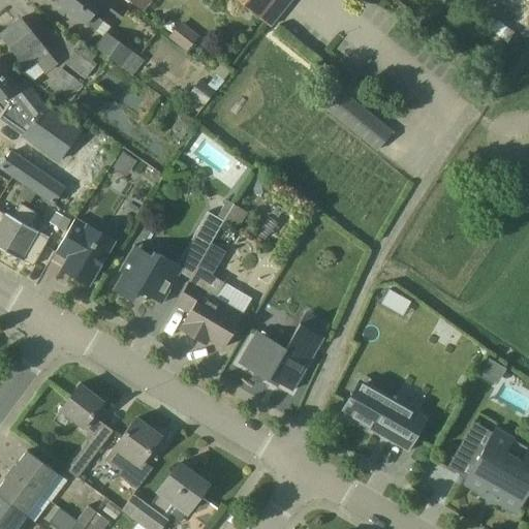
[(113,0),(102,0),(101,2),(97,0),(60,0),(58,4),(96,32),(103,22),(94,14),(101,5),(121,20),(127,10),(113,0)]
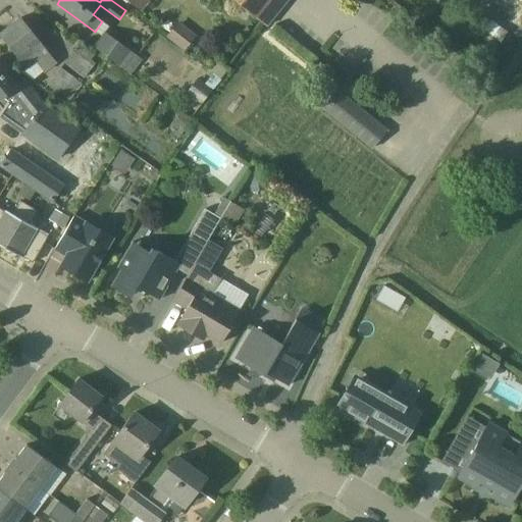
[(233,0),(263,23),(267,27),(289,0),(233,0)]
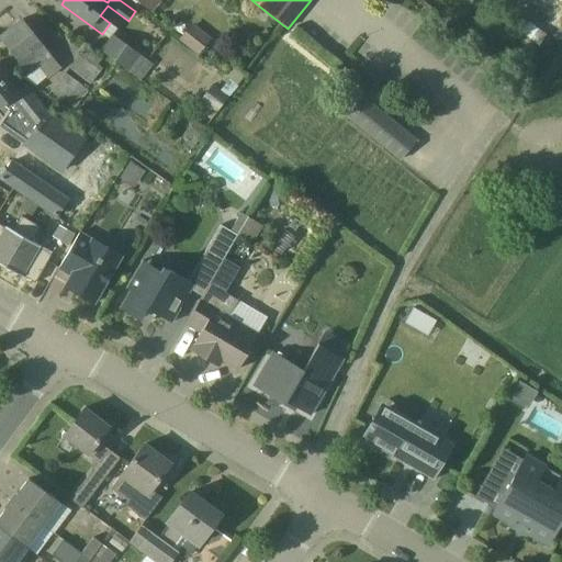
[(47,78),(59,68),(22,20),(0,37),(27,74),(38,66),(47,78)]
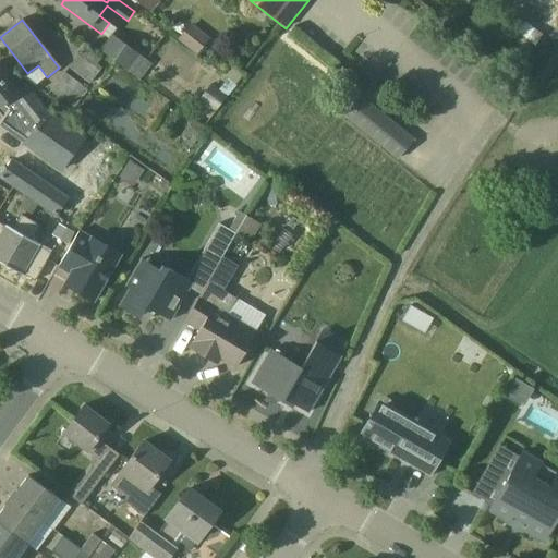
[(197,55),(209,39),(191,25),(179,40),(197,55)]
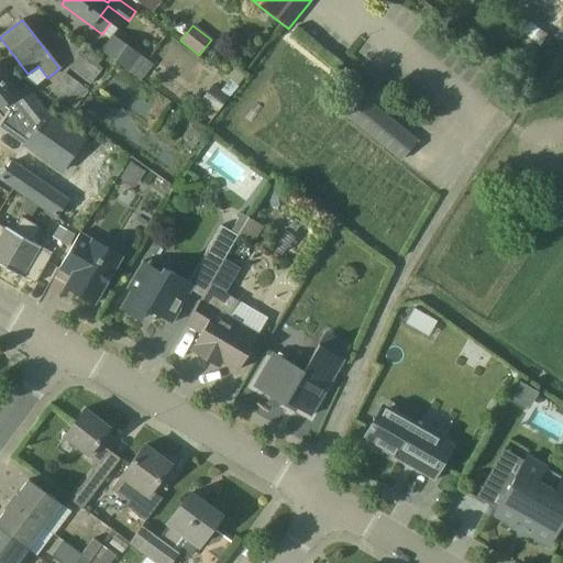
[(102,52),(129,72),(142,80),(153,65),(141,55),(114,35),(102,52)]
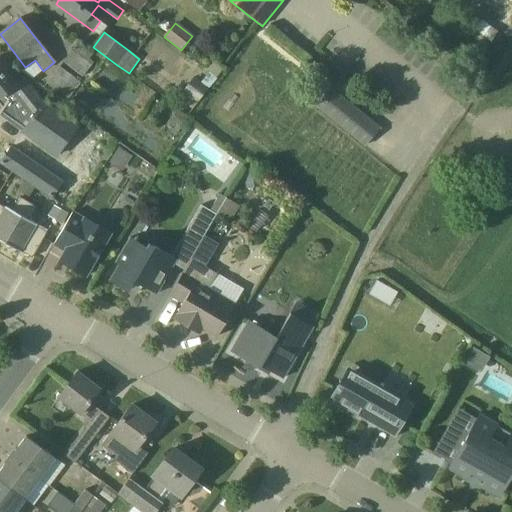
[(94,63),(74,48),(63,62),(83,77),(94,63)]
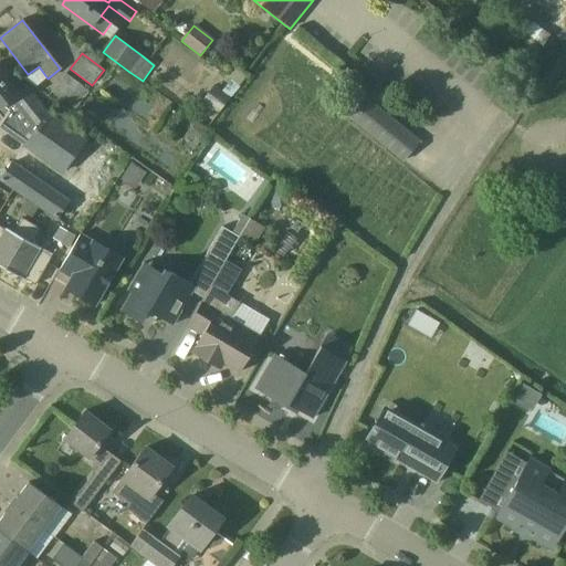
[(226,75),(231,80),(239,86),(248,75),(233,64),(226,75)]
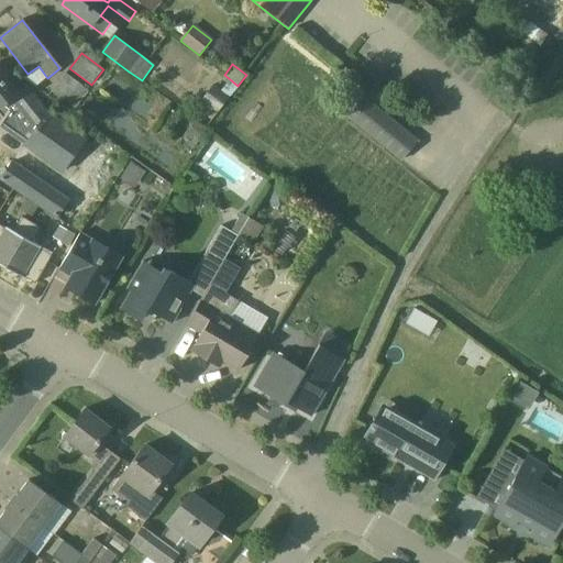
[(101,84),(148,125),(161,112),(113,69),(101,84)]
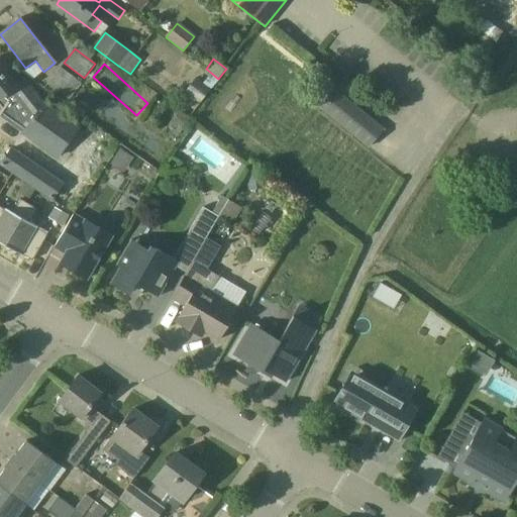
[(79,129),(44,104),(43,105),(23,80),(15,86),(0,66),(0,105),(4,110),(0,115),(0,117),(2,118),(4,115),(25,130),(22,133),(57,159),(79,129)]
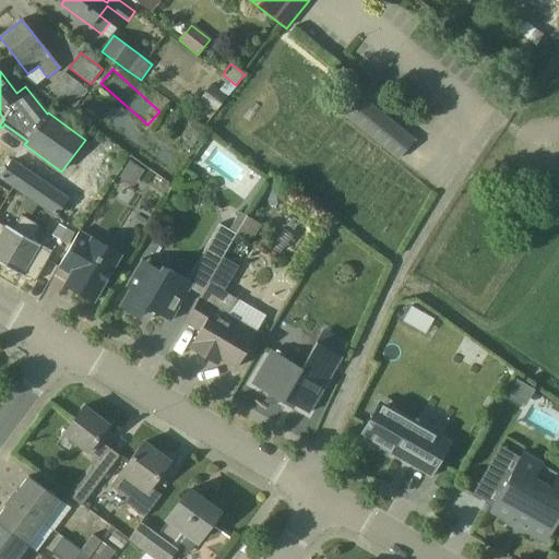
[(88,91),(66,73),(51,92),(66,102),(74,108),(87,93),(87,92),(88,91)]
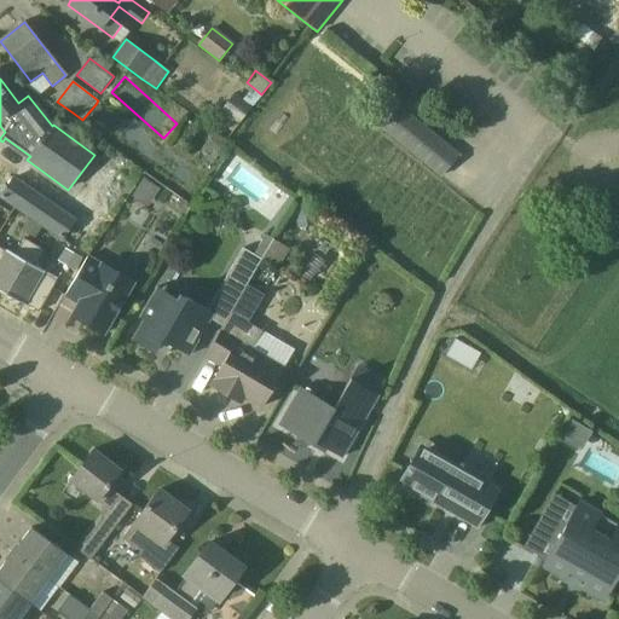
[(235,93),(221,111),(233,121),(238,125),(252,108),(243,99),(235,93)]
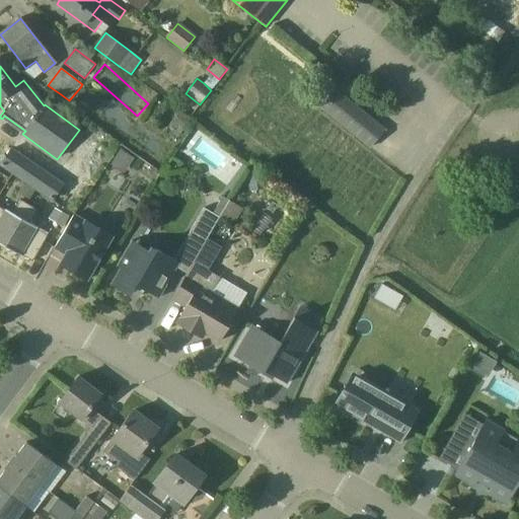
[(335,84),(318,104),(371,147),(387,127),(335,84)]
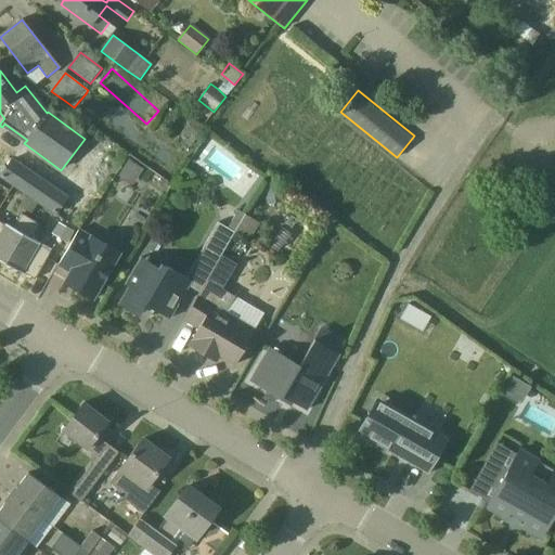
[(190,145),(204,127),(192,118),(179,138),(190,145)]
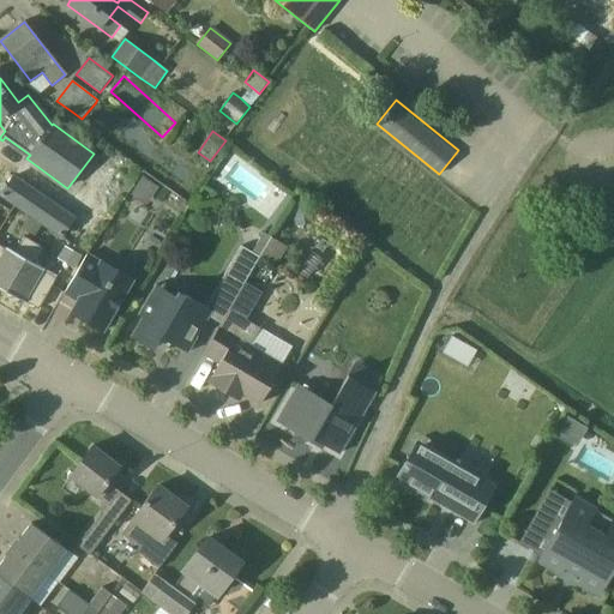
[(74,218),(13,176),(1,194),(62,236),(74,218)]
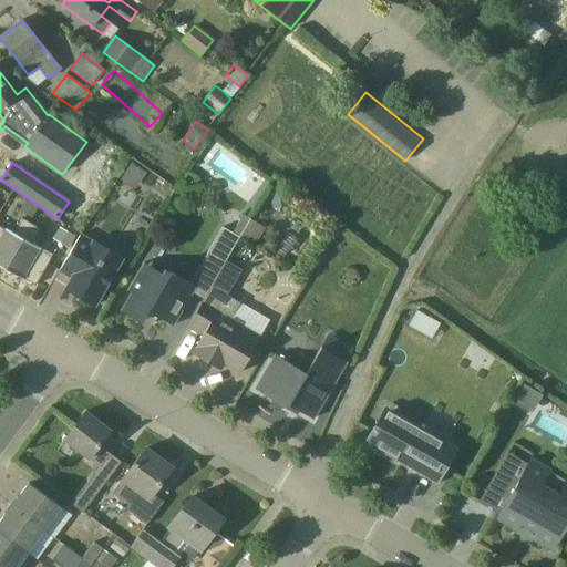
[(132,163),(121,181),(135,189),(146,173),(132,163)]
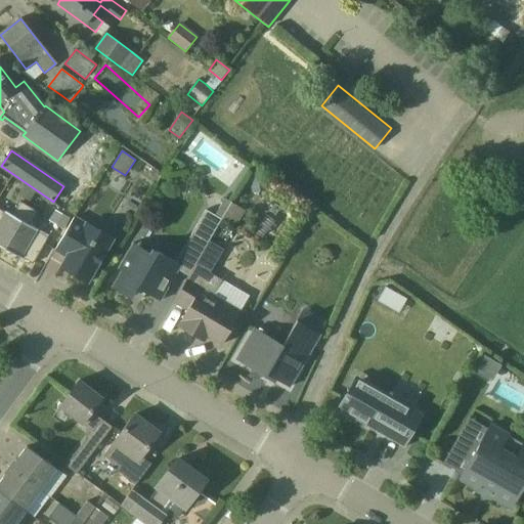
[(267,190),(265,174),(250,176),(252,192),(267,190)]
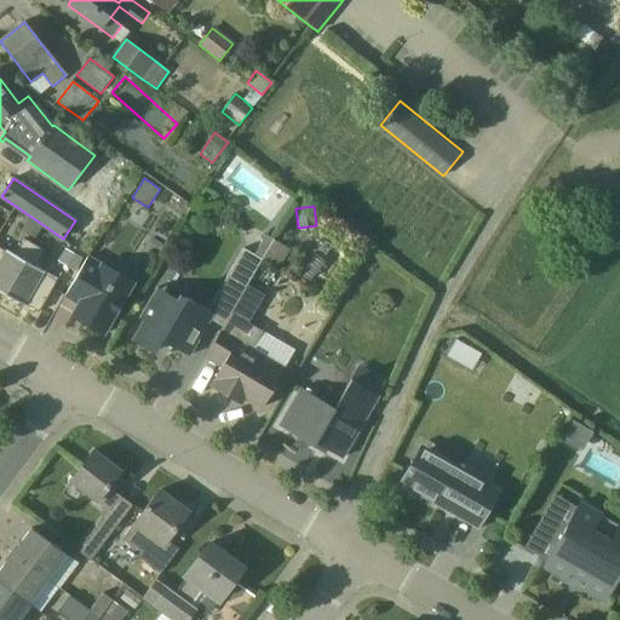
[(35,240),(42,228),(28,219),(21,230),(35,240)]
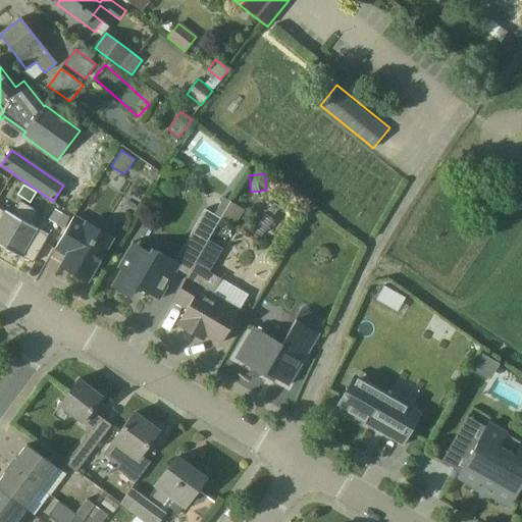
[(214,214),(221,218),(231,202),(223,198),(214,214)]
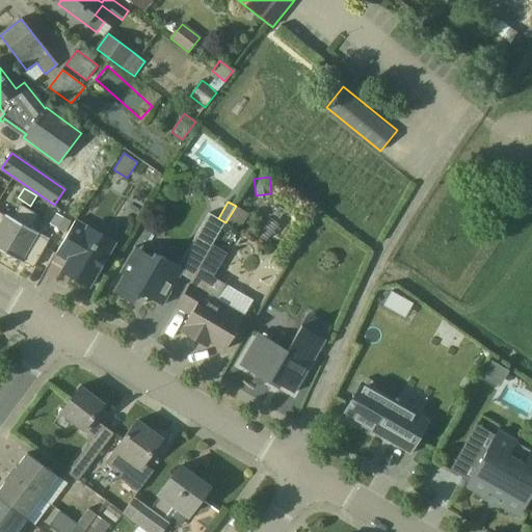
[(5,216),(0,212),(0,249),(6,254),(30,211),(22,206),(14,219),(6,215),(5,216)]
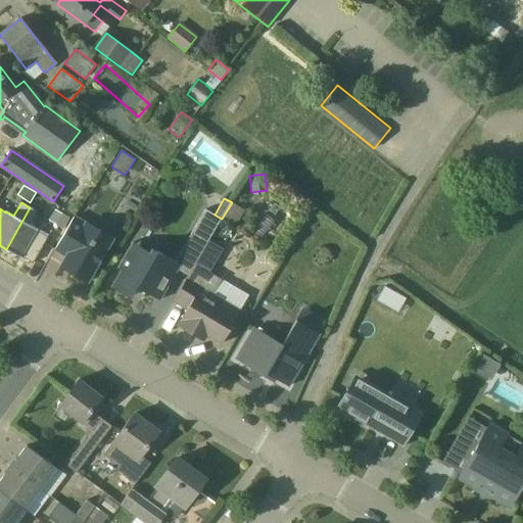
[(232,202),(222,219),(235,227),(244,210),(232,202)]
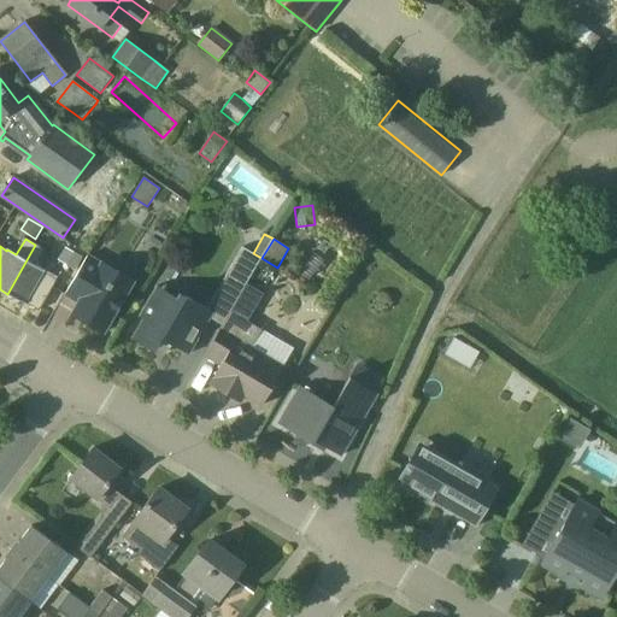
[(46,250),(35,245),(7,294),(25,305),(27,304),(40,311),(58,280),(45,272),(46,271),(36,266),(46,250)]
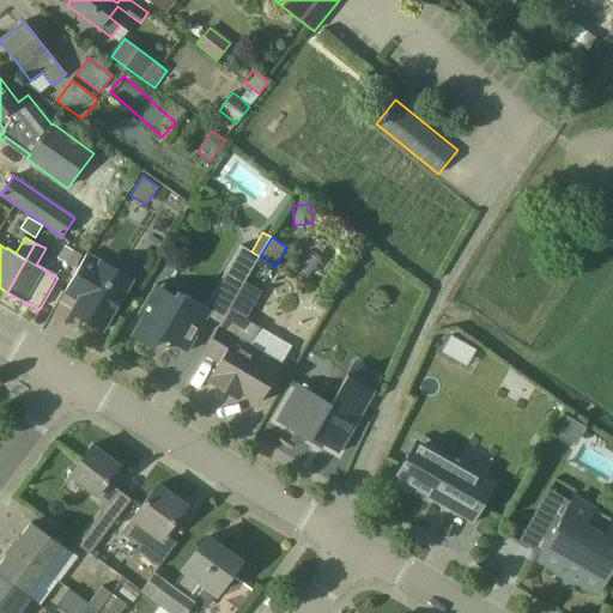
[(65,246),(59,255),(78,267),(84,258),(65,246)]
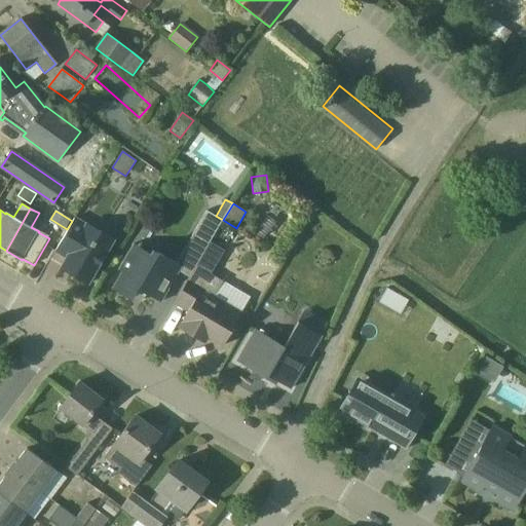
[(216,216),(208,211),(193,235),(209,245),(223,220),(216,216)]
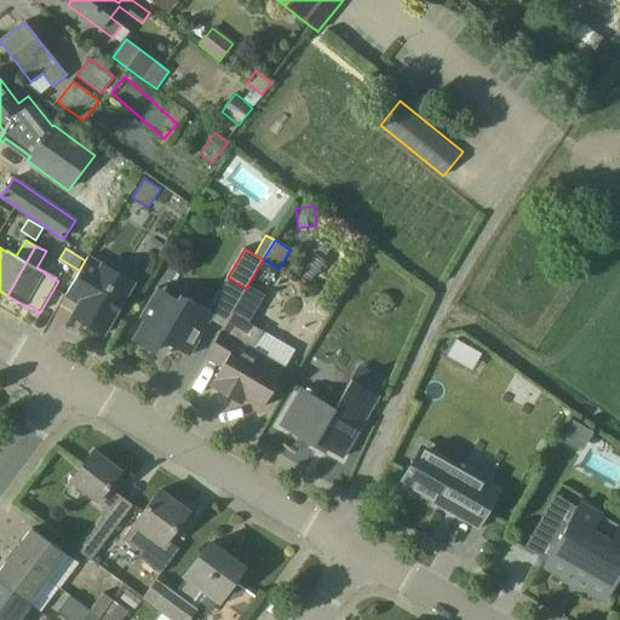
[(89,257),(79,273),(65,296),(80,304),(73,316),(104,336),(135,282),(103,264),(102,265),(89,257)]
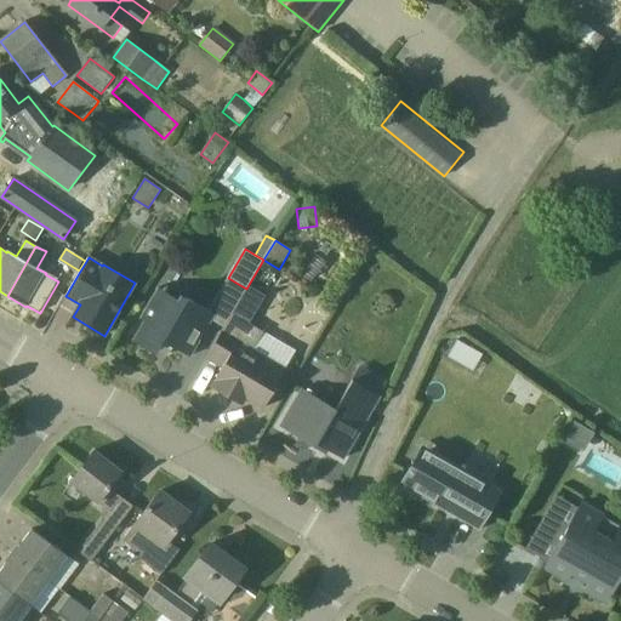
[(191,357),(215,314),(181,295),(178,300),(159,289),(141,319),(144,322),(134,341),(155,354),(163,341),(191,357)]
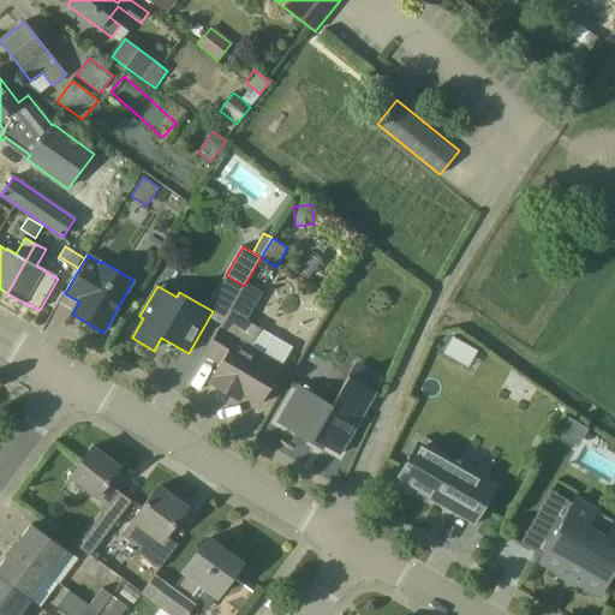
[(231,310),(222,323),(204,354),(221,364),(210,382),(240,400),(244,395),(261,405),(284,366),(251,347),(262,329),(231,310)]
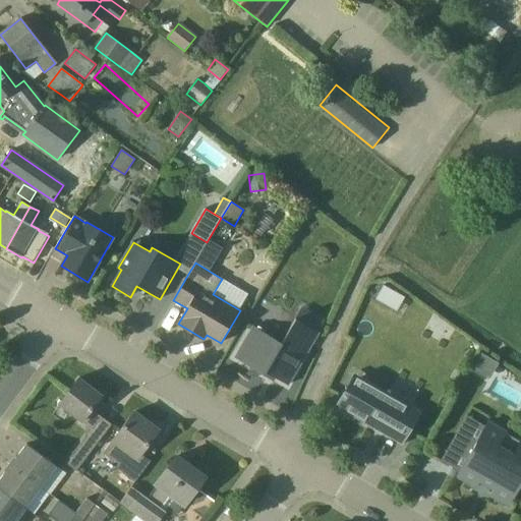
[(296,319),(319,332),(325,321),(302,307),(296,319)]
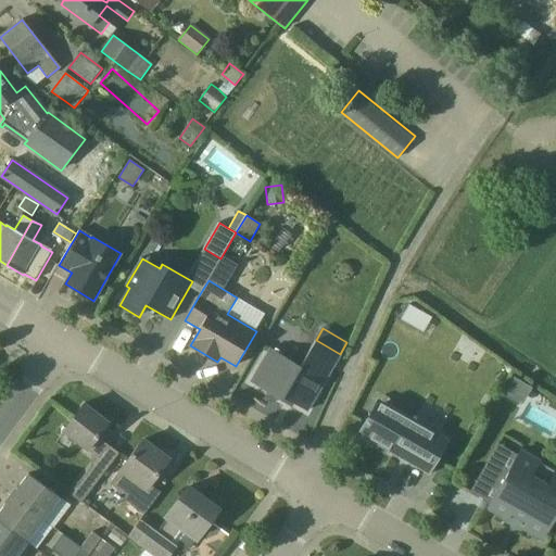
[(340,355),(340,354),(316,340),(301,366),(272,349),(251,382),(282,401),(283,397),(307,412),(340,355)]
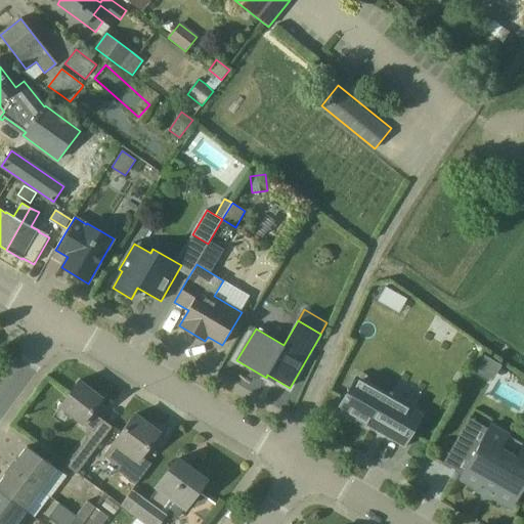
[(483,377),(495,374),(500,365),(483,356),(475,372),(483,377)]
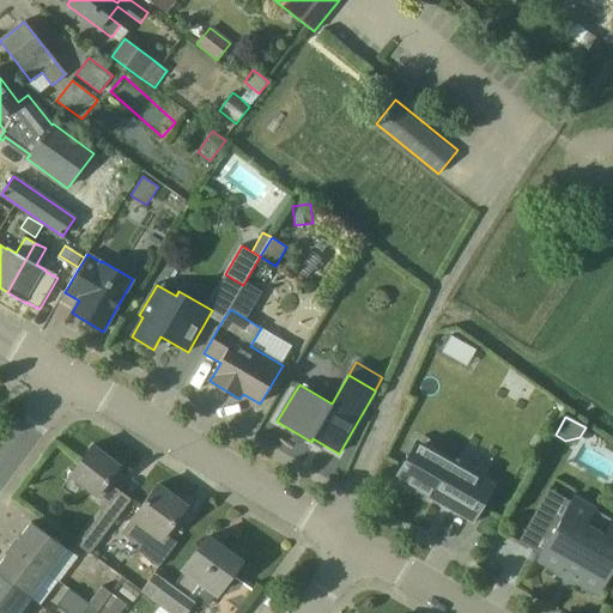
[(496,485),(424,443),(413,463),(410,461),(399,481),(473,525),(496,485)]
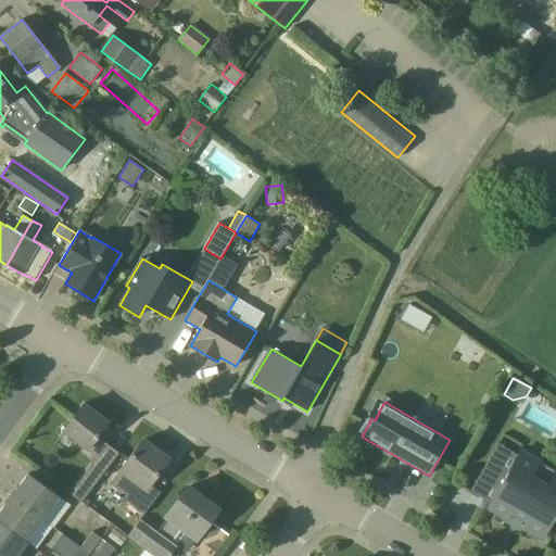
[(64,432),(98,458),(110,467),(119,454),(98,438),(109,422),(85,404),(64,432)]
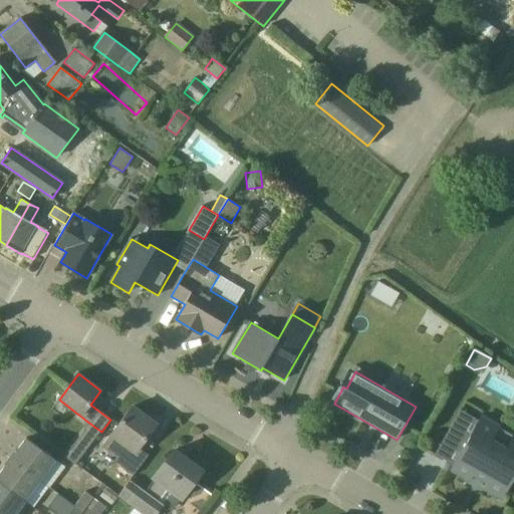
[(150,455),(140,448),(157,425),(133,408),(112,435),(126,446),(115,462),(135,476),(150,455)]
